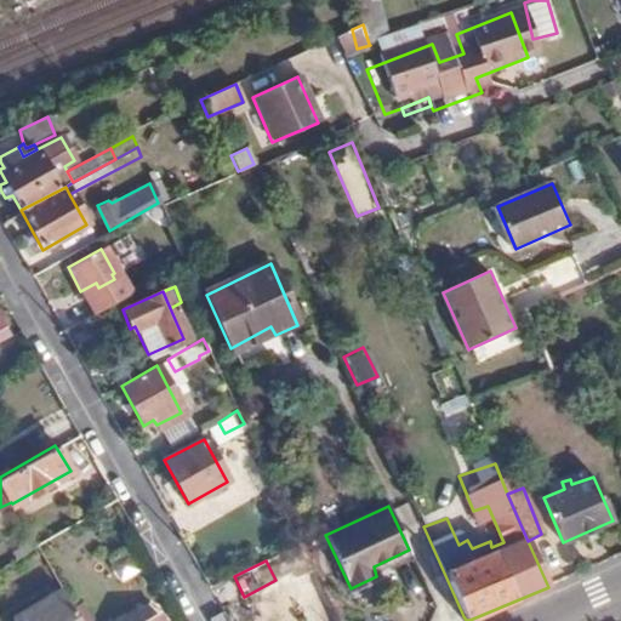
[(78,620),(57,585),(9,614),(12,620),(78,620)]
